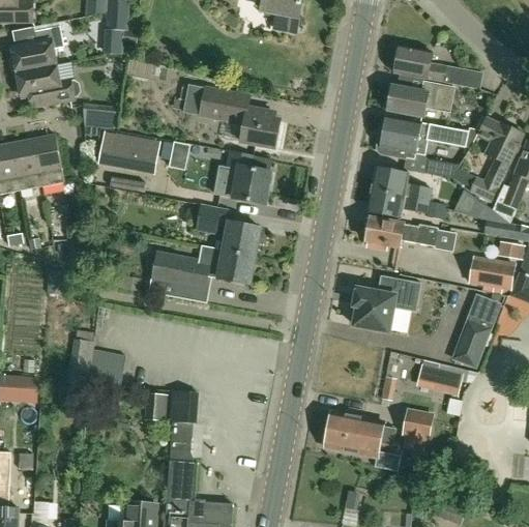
[(0,20),(32,21),(31,0),(0,0),(0,20)]
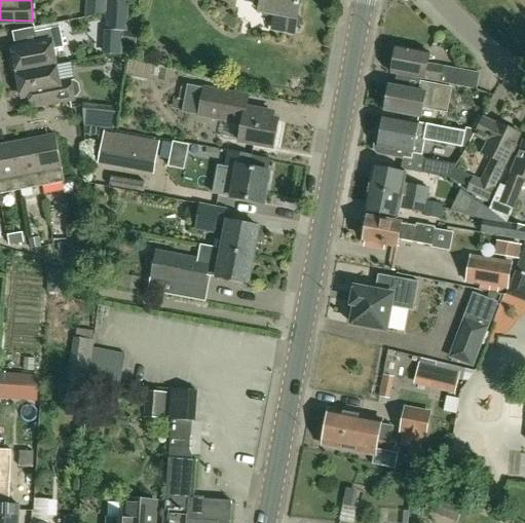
[(86,0),(86,14),(105,12),(106,0),(86,0)]
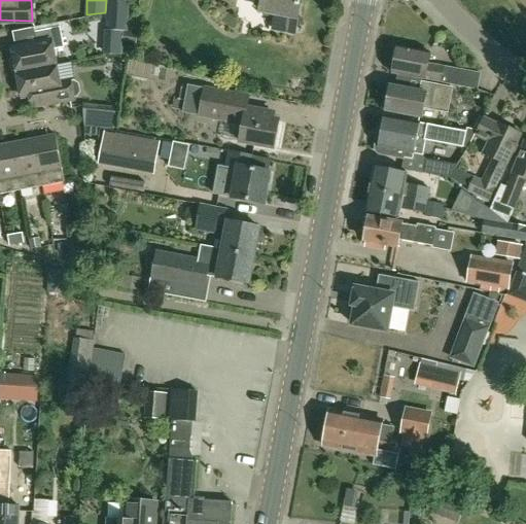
[(128,30),(128,29),(129,0),(106,0),(105,12),(105,29),(121,30),(128,30)]
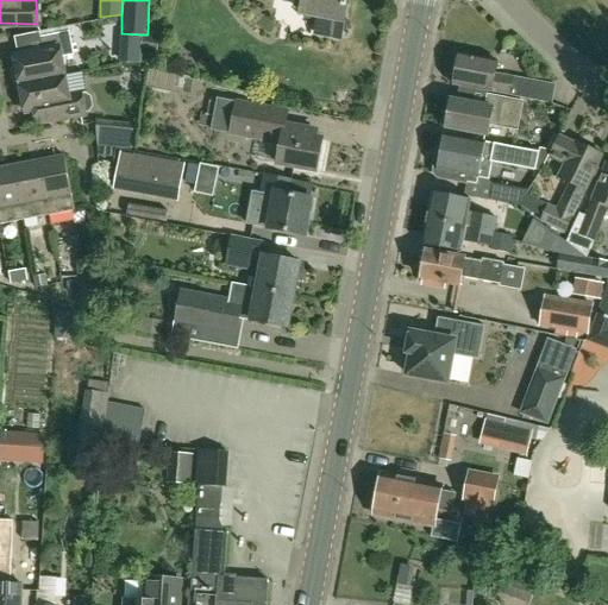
[(301,0),(300,10),(319,13),(315,31),(339,36),(345,0),(301,0)]
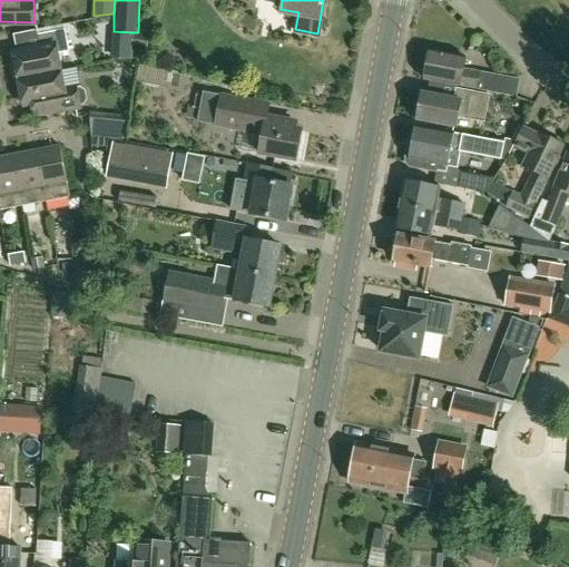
[(17,76),(17,77),(59,68),(56,51),(68,49),(64,27),(36,32),(38,45),(12,50),(13,59),(11,60),(9,62),(11,74),(15,76),(17,76)]
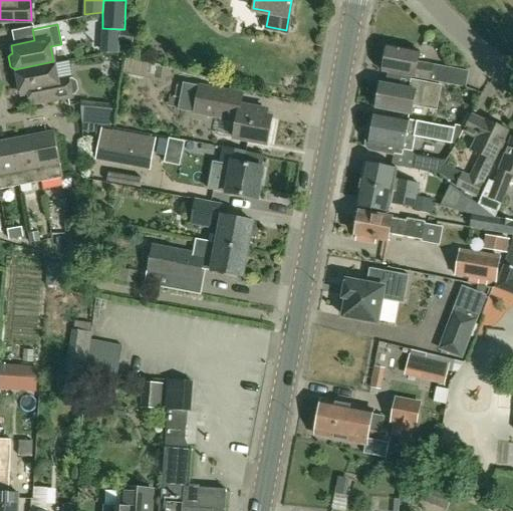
[(119,53),(119,39),(116,38),(118,29),(102,28),(100,52),(119,53)]
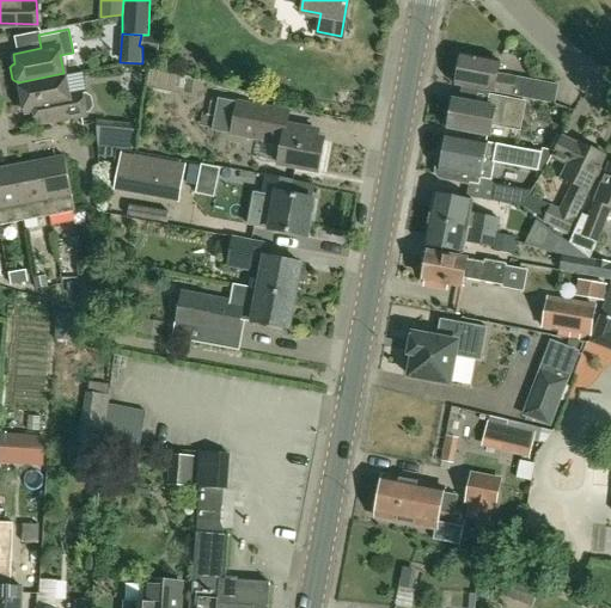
[(142,47),(157,49),(159,36),(148,34),(148,35),(141,35),(139,45),(142,47)]
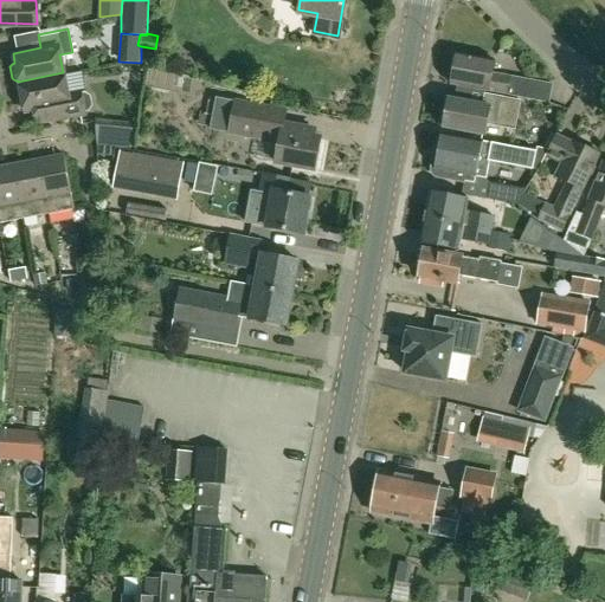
[(450,82),(456,83),(488,89),(490,89),(548,101),(552,83),(491,71),(494,58),(456,51),(450,82)]
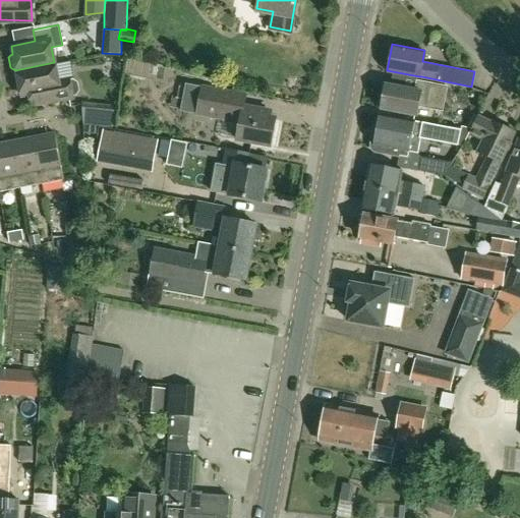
[(57,78),(54,62),(15,70),(20,94),(29,93),(31,104),(72,96),(71,94),(75,94),(78,89),(76,80),(72,77),(68,77),(68,75),(57,78)]
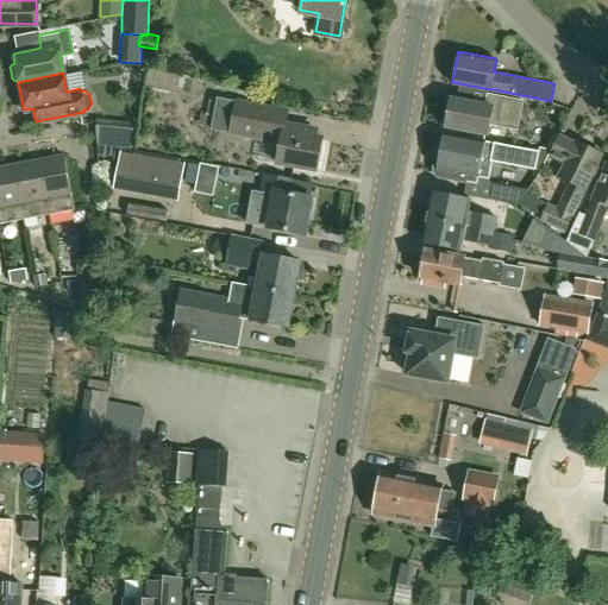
[(521,98),(491,93),(493,89),(490,89),(458,83),(456,98),(450,98),(444,125),(487,133),(488,123),(516,127),(521,98)]
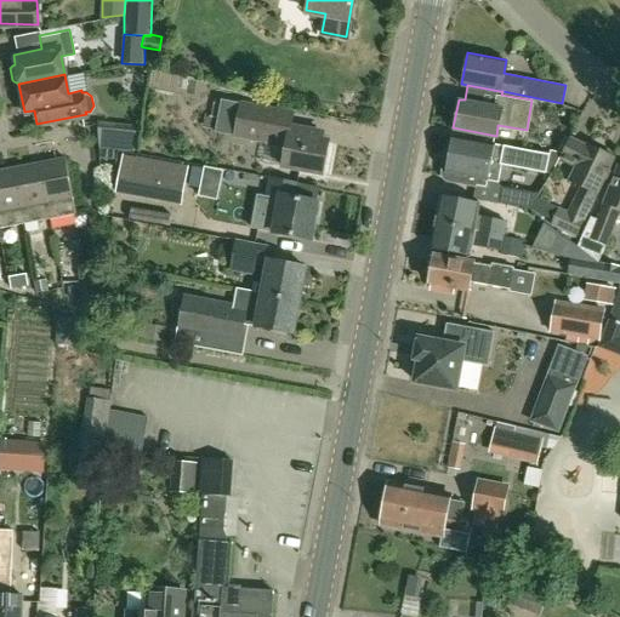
[(323,131),(291,125),(294,112),(221,97),(215,130),(285,143),(282,164),(323,171),(328,141),(320,140),(323,131)]
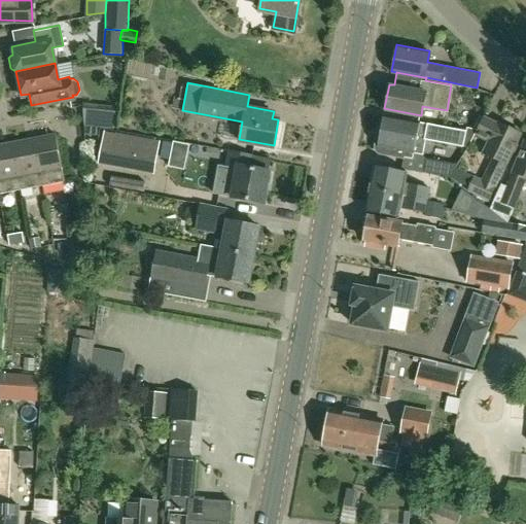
[(98,125),(113,127),(116,105),(82,101),(84,133),(98,133),(98,125)]
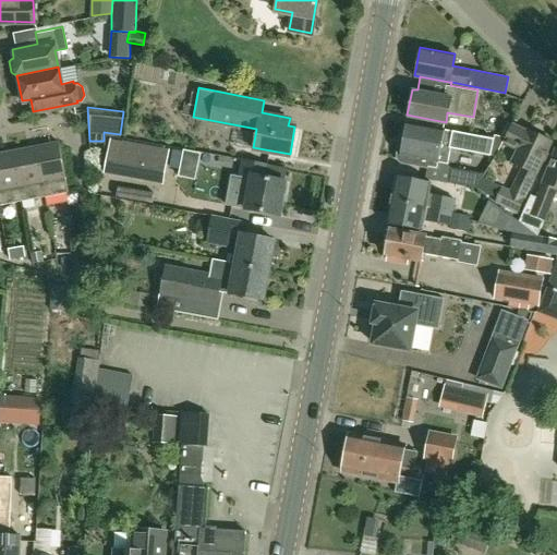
[(503,141),(513,122),(506,119),(499,133),(494,132),(492,137),(406,121),(403,134),(400,134),(397,152),(397,156),(399,159),(402,160),(436,167),(437,160),(446,163),(449,146),(488,154),(489,153),(495,155),(501,141),(503,141)]
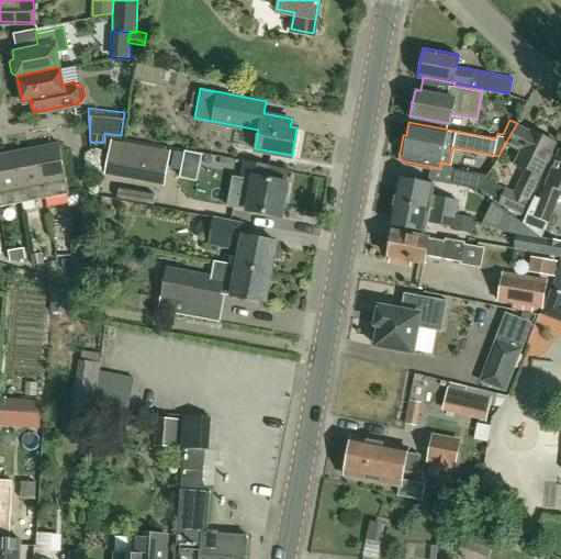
[(529,129),(517,123),(506,142),(519,148),(514,160),(525,166),(513,190),(505,186),(504,187),(498,199),(497,201),(520,212),(539,172),(540,174),(556,142),(529,129)]
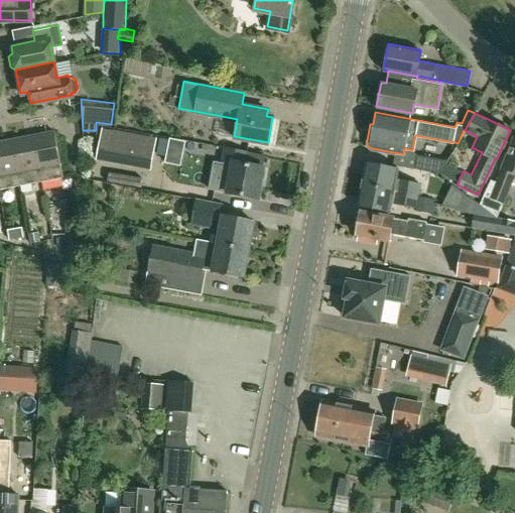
[(150,165),(155,136),(103,127),(97,155),(150,165)]
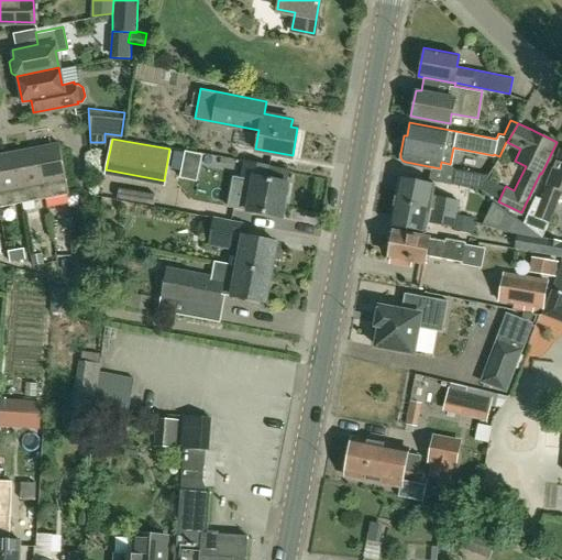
[(58,142),(34,146),(44,197),(68,193),(58,142)]
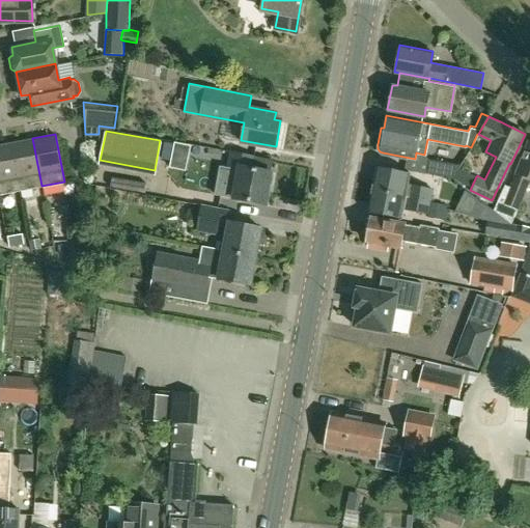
[(20,190),(42,186),(32,138),(10,142),(20,190)]
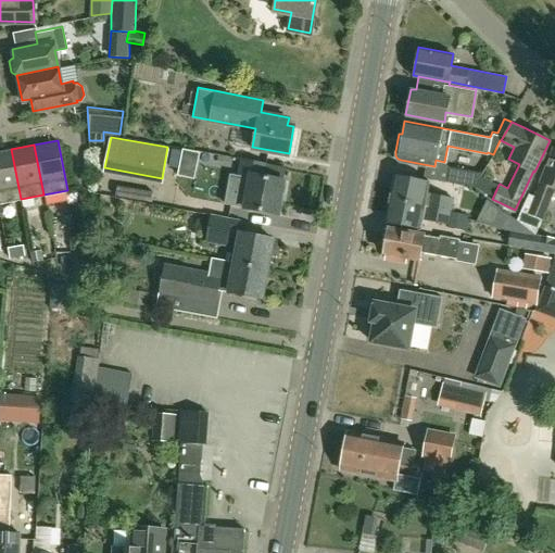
[(554,147),(552,147),(540,179),(534,195),(528,192),(517,220),(534,233),(541,217),(542,217),(554,185),(554,147)]
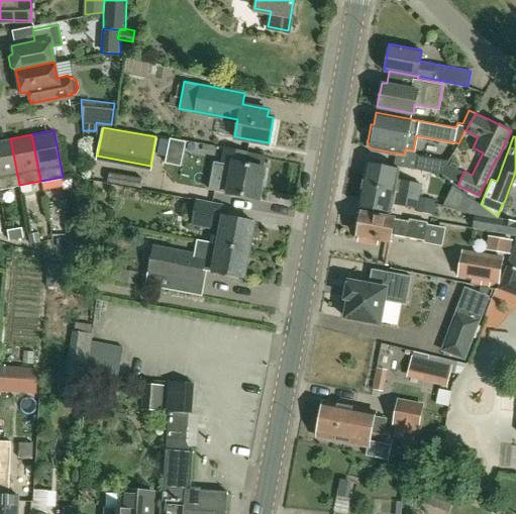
[(168,138),(165,155),(164,161),(179,164),(183,140),(169,137),(168,138)]
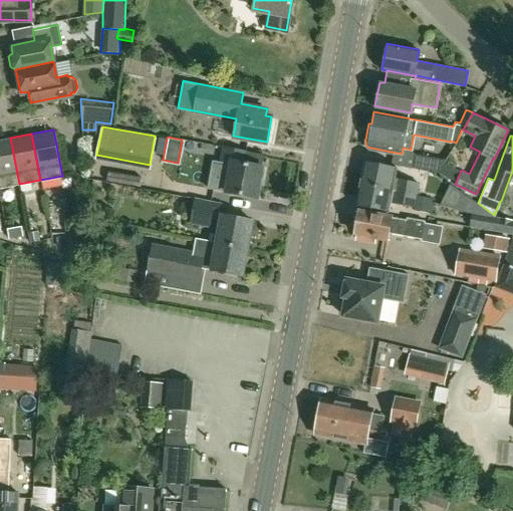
[(10,138),(0,139),(0,187),(19,184),(10,138)]
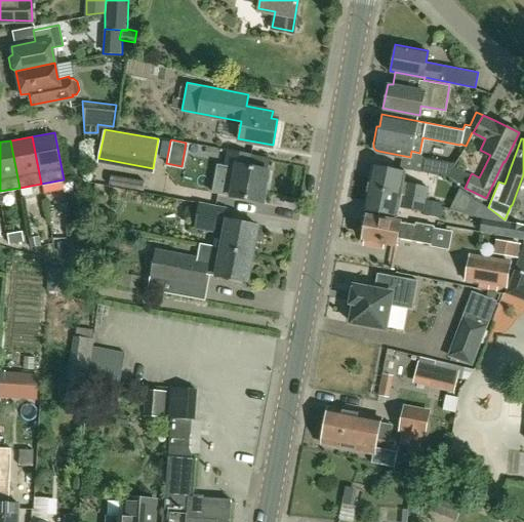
[(268,169),(267,168),(270,157),(250,153),(228,149),(225,166),(217,164),(212,192),(262,201),(268,169)]
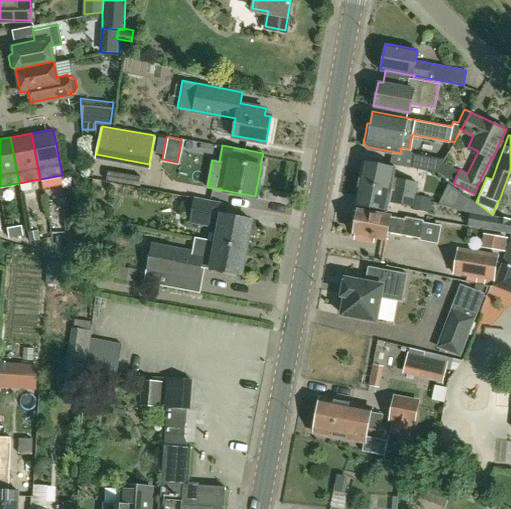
[(410,165),(435,170),(443,158),(412,152),(410,165)]
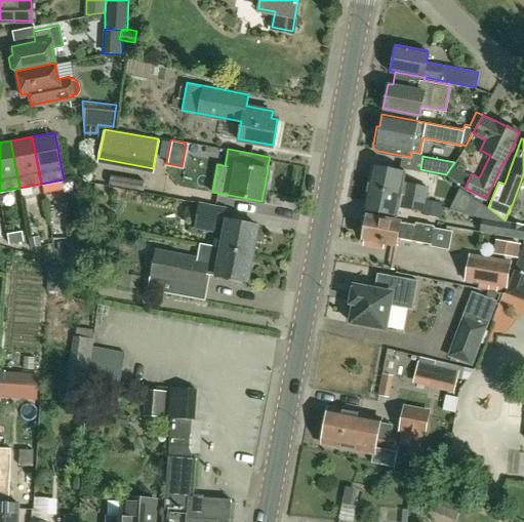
[(454,162),(446,174),(466,186),(471,174),(453,164),(454,162)]
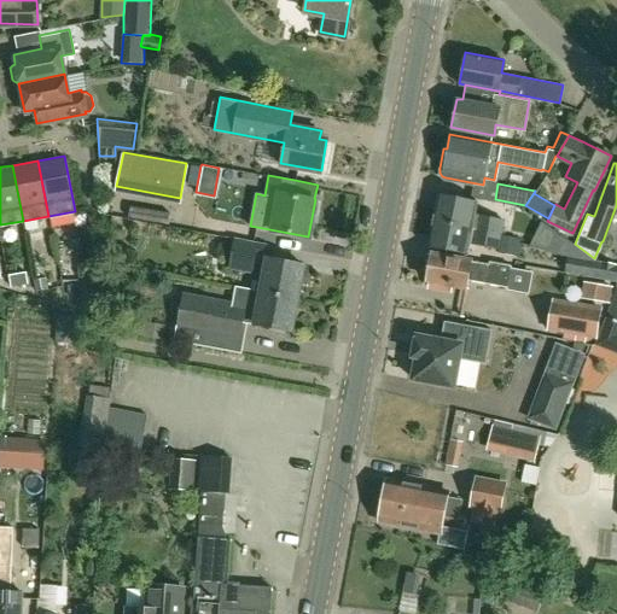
[(438,194),(434,220),(500,232),(504,217),(472,212),(475,200),(438,194)]
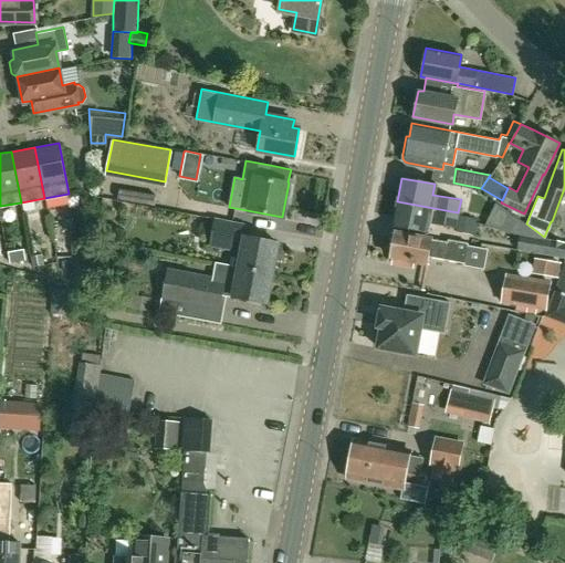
[(478,205),(501,222),(506,215),(484,197),(478,205)]
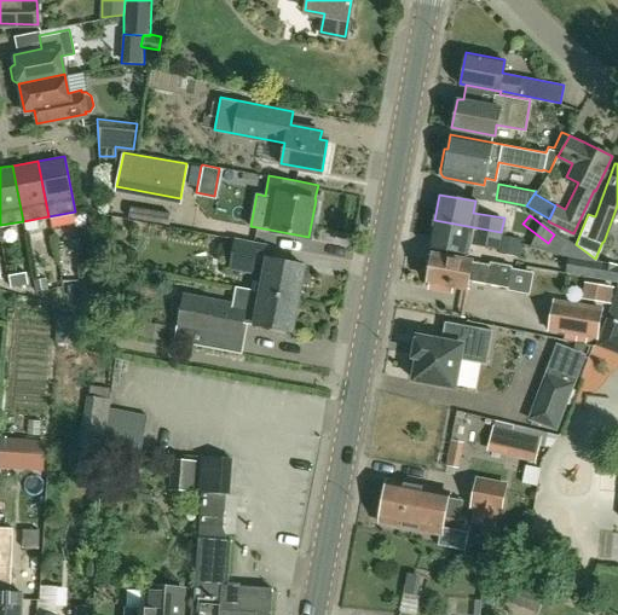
[(498,247),(501,232),(434,220),(429,245),(466,251),(468,242),(498,247)]
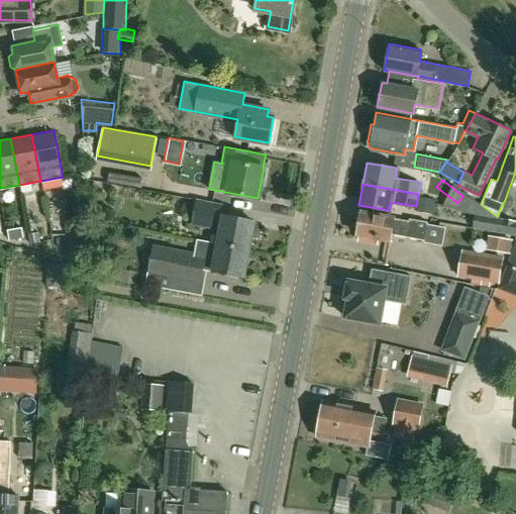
[(213,214),(220,216),(223,202),(195,197),(190,223),(211,228),(213,214)]
